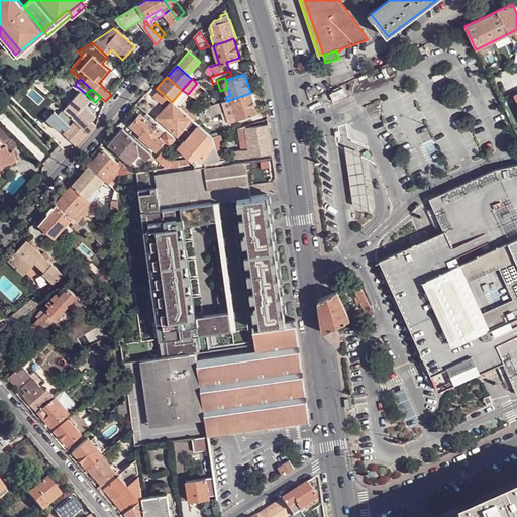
[(330,94),(334,102),(347,96),(343,89),(330,94)]
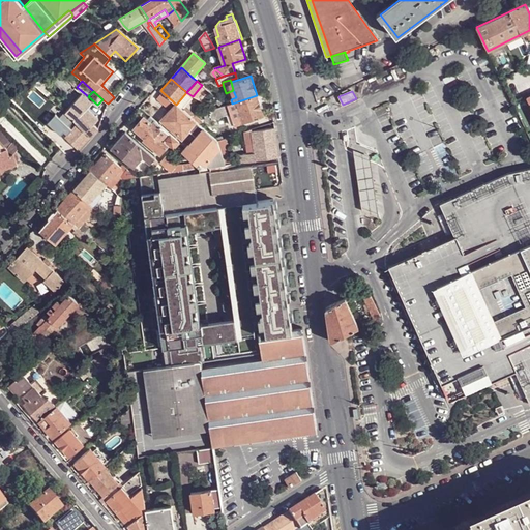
[(172,100),(163,92),(157,98),(167,107),(172,100)]
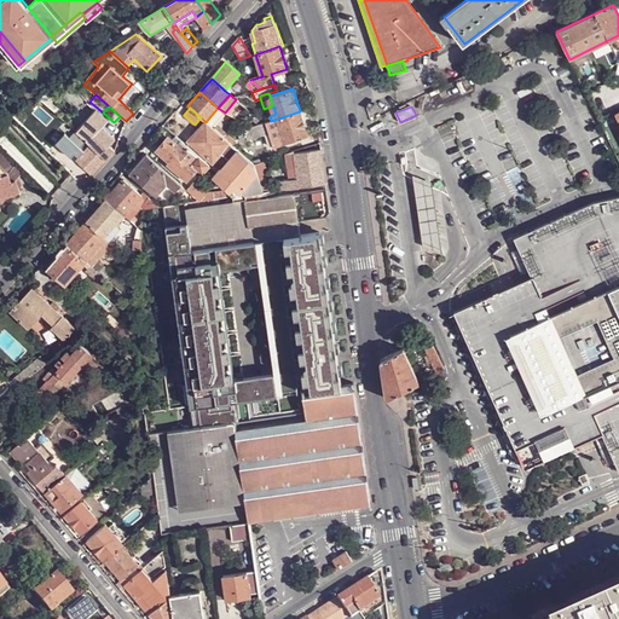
[(218,108),(206,122),(210,125),(213,122),(219,115),(220,116),(225,113),(218,108)]
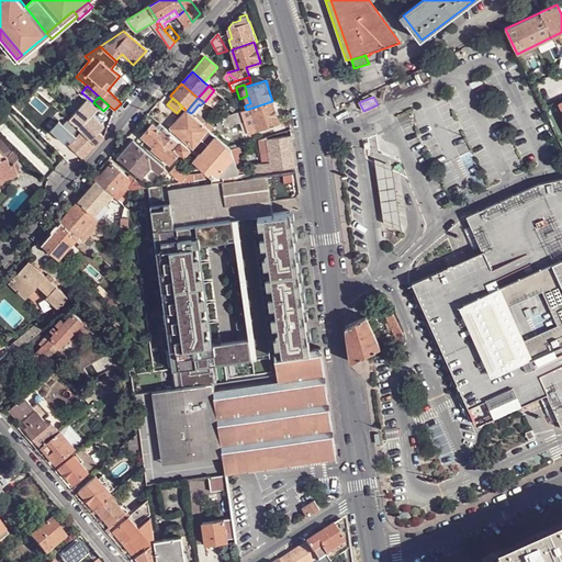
[(238,112),(227,115),(214,120),(217,128),(244,121),(248,134),(280,124),(272,101),(246,110),(238,112)]
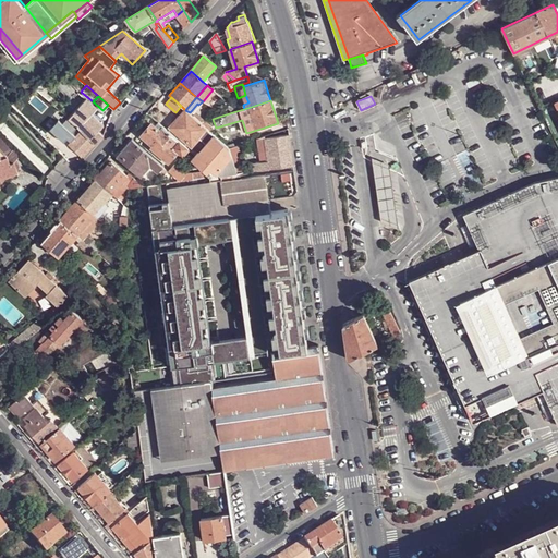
[(199,137),(206,144),(215,135),(199,122),(190,112),(185,110),(170,128),(192,146),(199,137)]
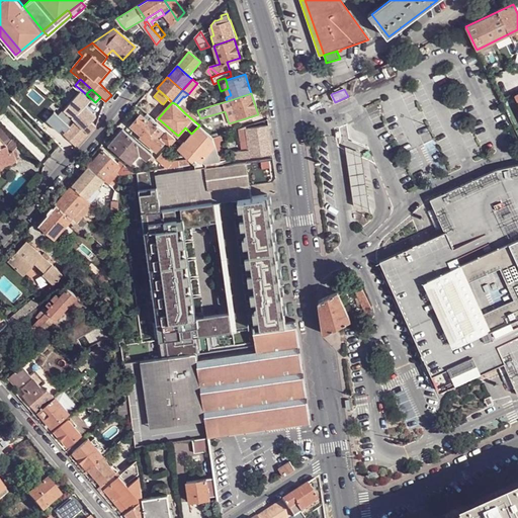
[(178,102),(176,104),(185,113),(190,112),(182,104),(181,105),(178,102)]
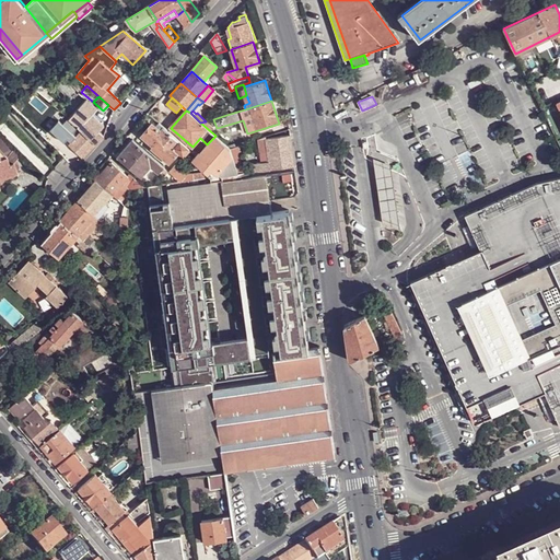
[(96,144),(104,137),(96,130),(102,125),(90,114),(77,127),(79,128),(80,128),(83,131),(96,144)]
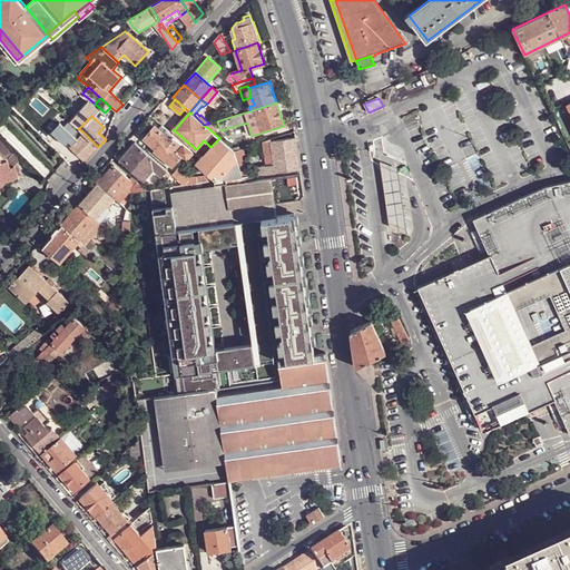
[(164,134),(158,129),(155,127),(145,138),(157,149),(156,151),(173,166),(182,155),(187,159),(193,153),(167,130),(164,134)]
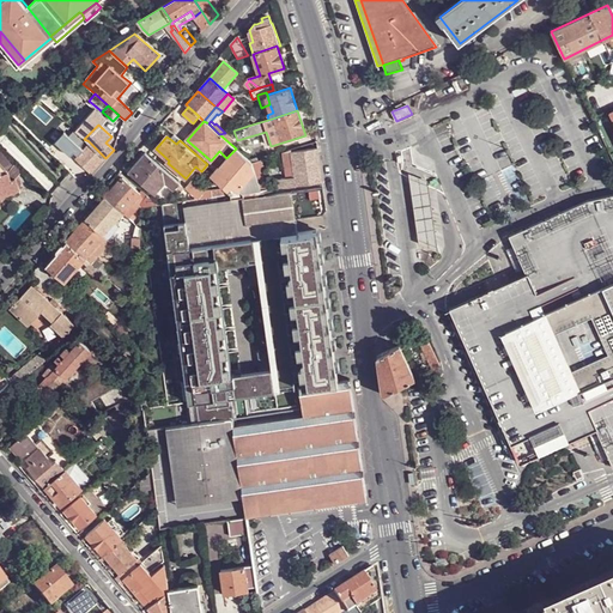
[(44,141),(41,144),(53,155),(58,150),(48,141),(47,144),(44,141)]
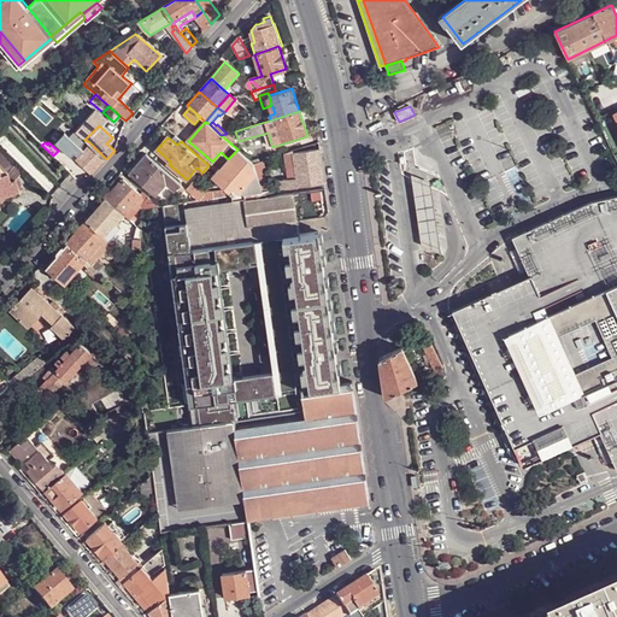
[(90,175),(106,159),(92,145),(84,152),(80,147),(72,156),(76,159),(76,160),(90,175)]
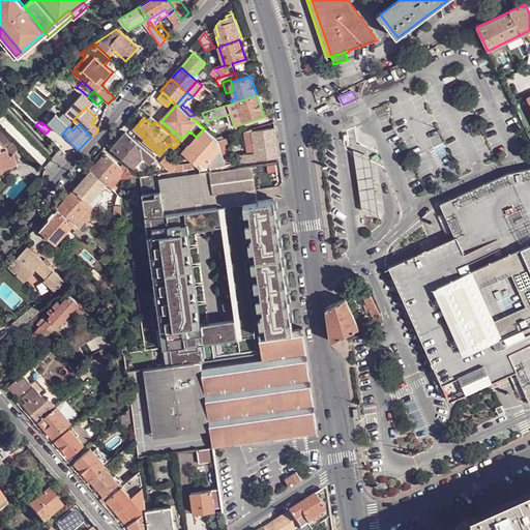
[(0,128),(0,147),(1,150),(6,149),(9,155),(12,154),(17,164),(17,165),(20,163),(16,152),(20,147),(0,128)]
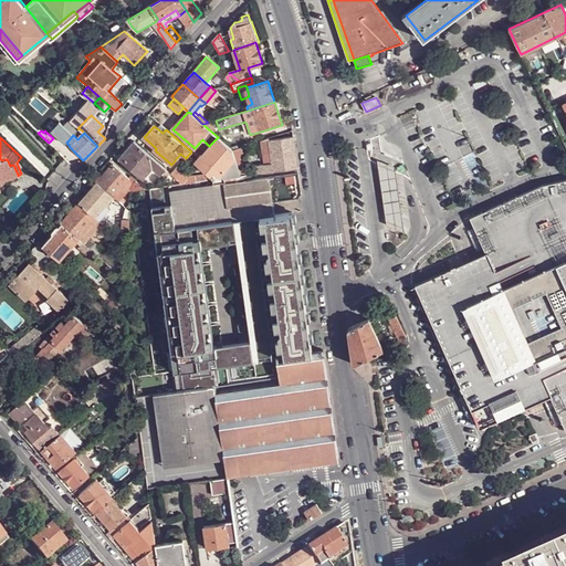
[(210,174),(216,179),(241,176),(232,150),(218,137),(209,146),(199,158),(196,161),(210,174)]
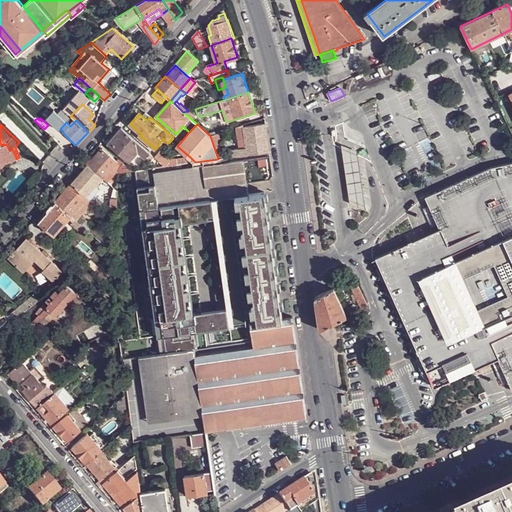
[(243,127),(243,125),(236,127),(240,147),(233,149),(234,156),(269,151),(268,143),(266,125),(266,124),(243,127)]
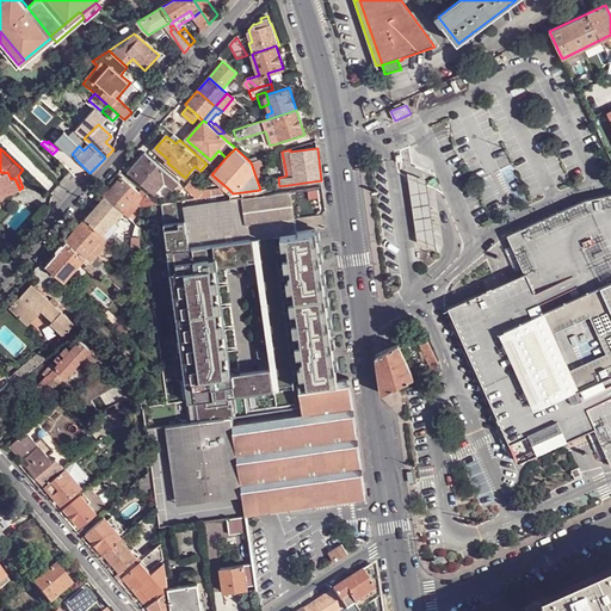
[(179,181),(144,153),(131,167),(139,174),(137,179),(154,192),(165,180),(173,187),(179,181)]
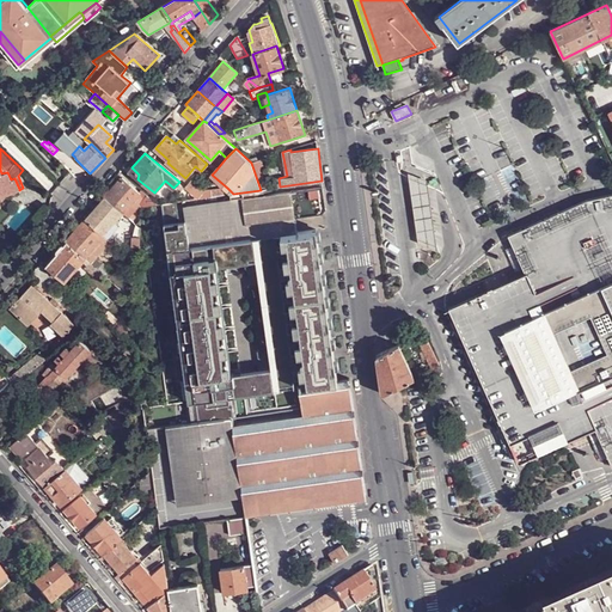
[(251,163),(261,190),(269,189),(268,185),(265,185),(257,160),(251,163)]
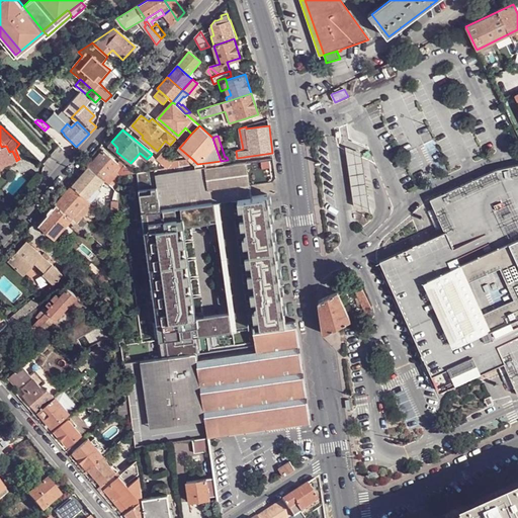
[(0,144),(0,164),(1,166),(16,160),(12,151),(9,152),(6,146),(1,147),(0,144)]
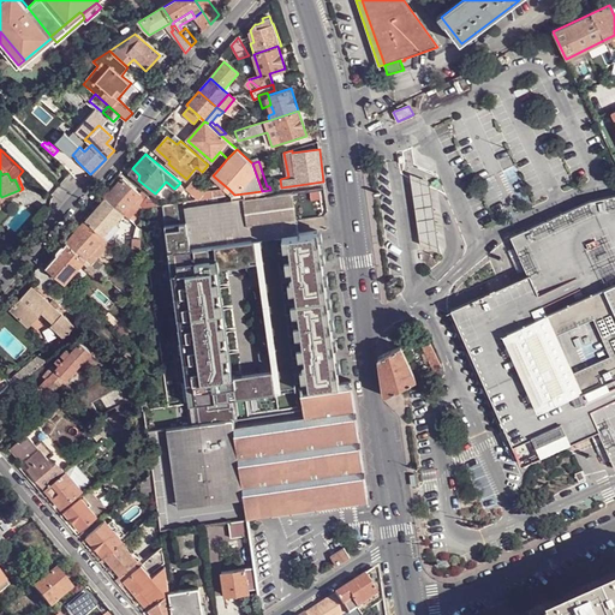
[(431,180),(412,173),(422,245),(441,251),(431,180)]
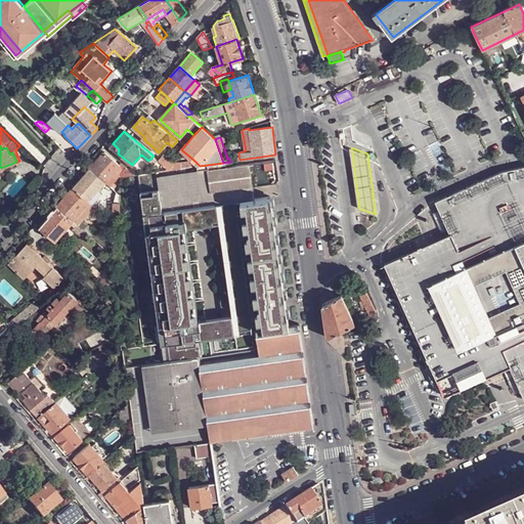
[(104,153),(90,169),(104,182),(111,187),(124,172),(129,176),(135,175),(122,163),(120,166),(104,153)]
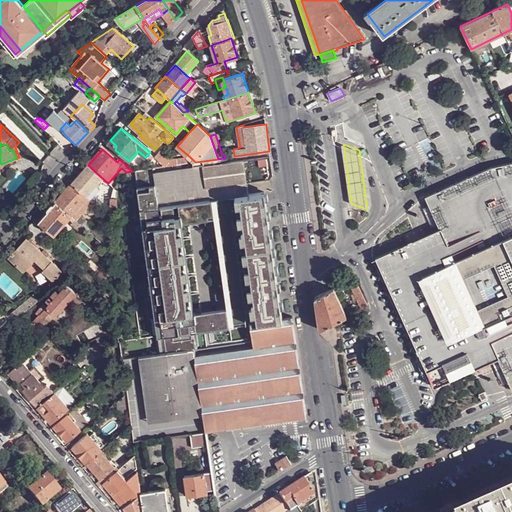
[(155,157),(166,166),(195,162),(190,157),(171,160),(161,151),(155,157)]
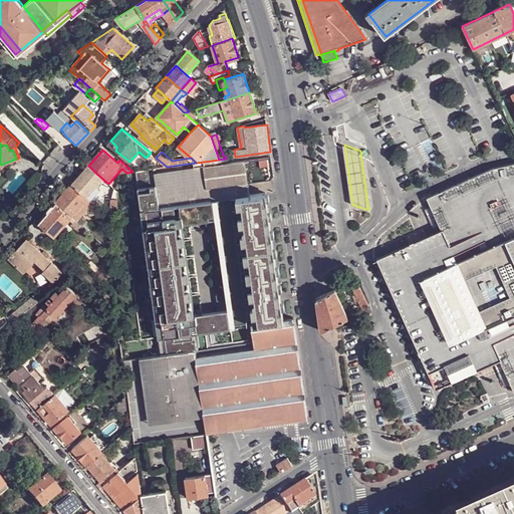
[(274,176),(271,158),(156,174),(158,191),(160,209),(249,197),(247,182),(271,179),(274,176)]
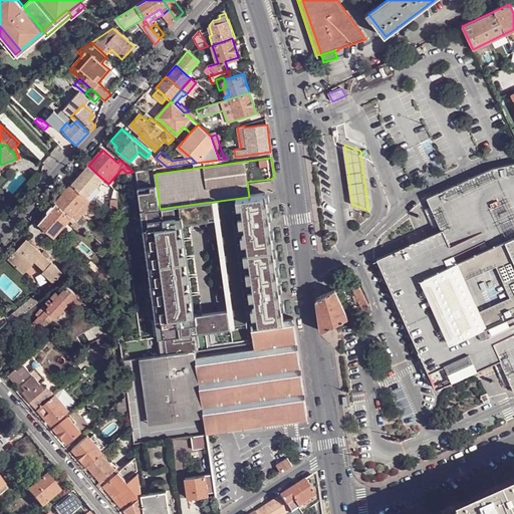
[(513,162),(493,167),(428,197),(443,230),(384,256),(433,360),(437,370),(444,386),(476,370),(500,359),(513,390),(513,162)]
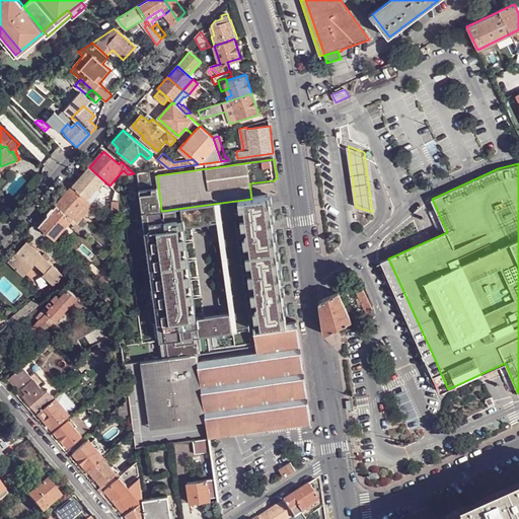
[(89,167),(73,187),(87,199),(95,190),(103,180),(89,167)]
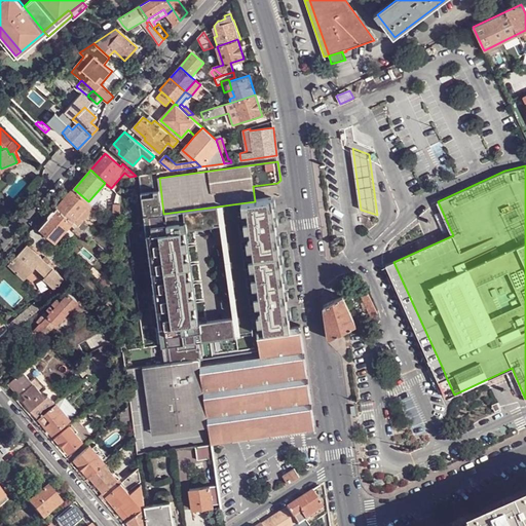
[(272,198),(255,201),(163,214),(161,195),(155,195),(152,174),(140,176),(163,345),(215,339),(216,341),(254,335),(252,315),(258,314),(260,333),(291,329),(272,198)]
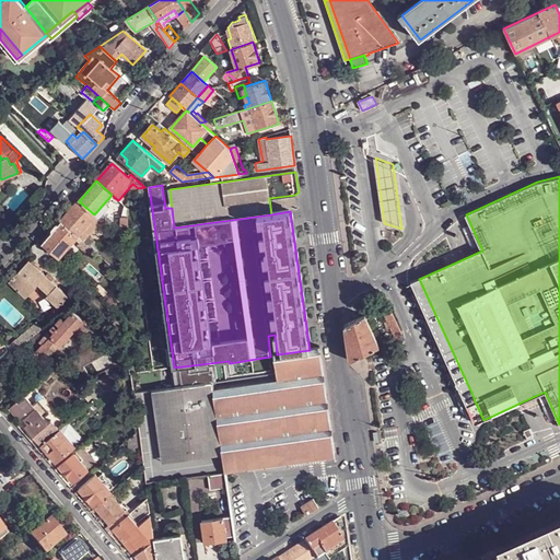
[(79,201),(60,222),(77,236),(95,216),(94,214),(79,201)]
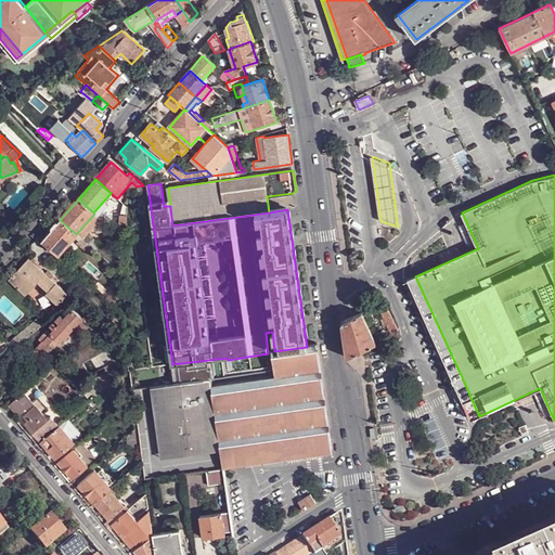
[(93,213),(94,214),(98,217),(106,206),(102,203),(93,213)]
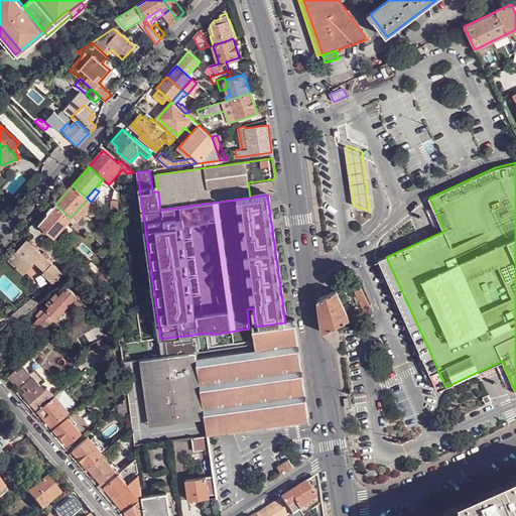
[(88,199),(71,218),(80,225),(85,219),(96,206),(91,202),(88,199)]
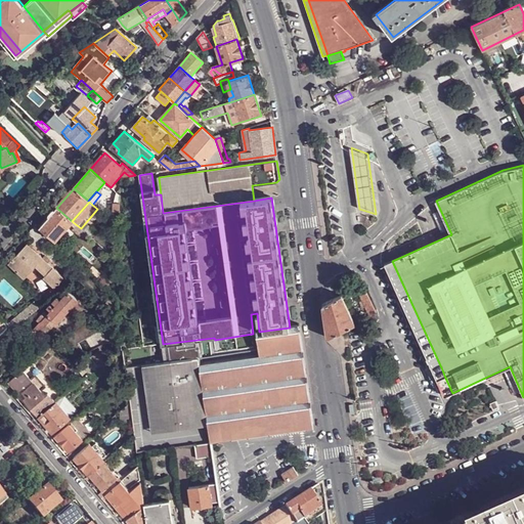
[(56,208),(40,227),(55,241),(71,223),(75,227),(73,229),(83,238),(87,234),(81,228),(72,221),(56,208)]
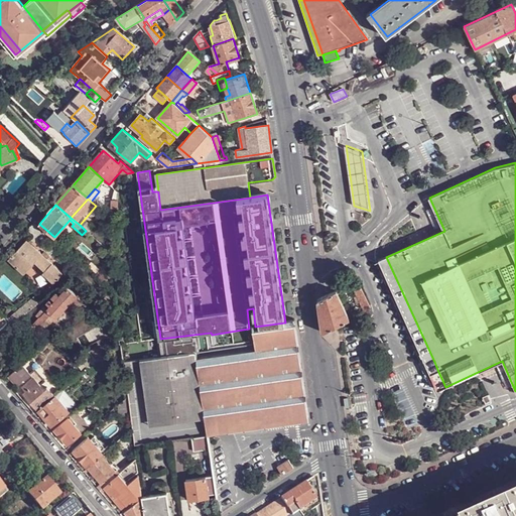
[(80,225),(86,231),(90,234),(95,229),(85,219),(80,225)]
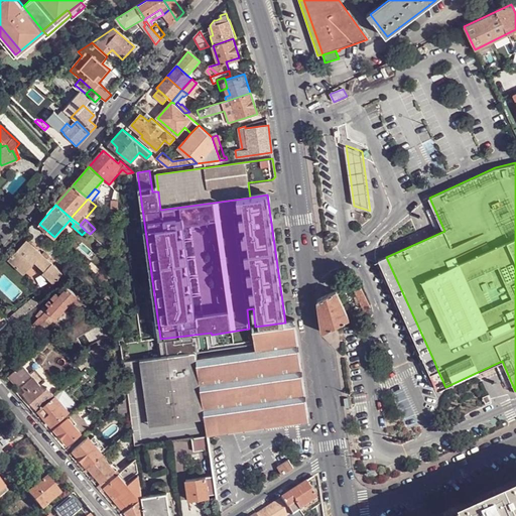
[(62,272),(32,244),(31,244),(27,241),(9,260),(24,274),(36,262),(45,270),(42,272),(53,282),(62,272)]
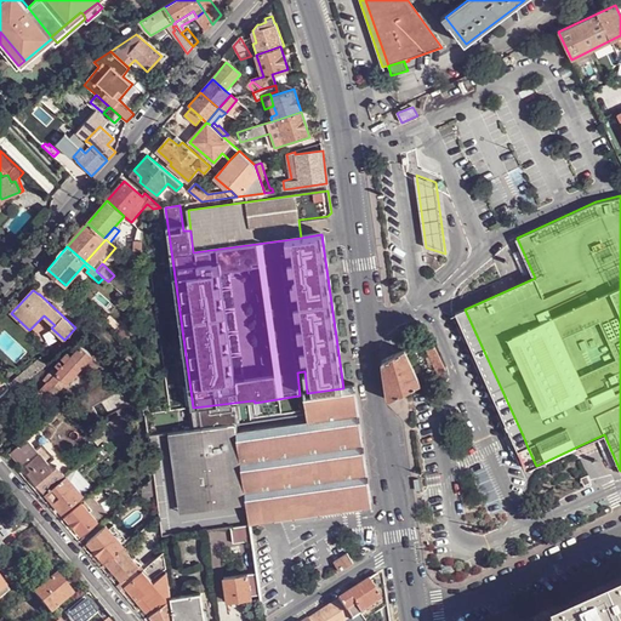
[(528,448),(465,309),(457,313),(519,451),(528,471),(536,466),(528,448)]
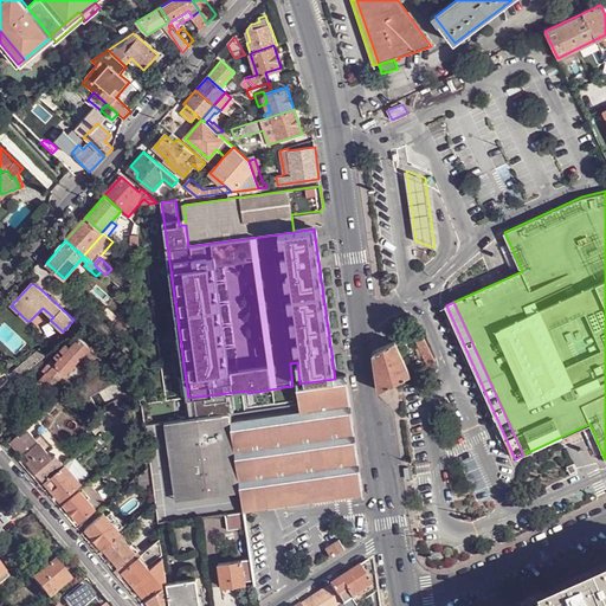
[(429,366),(437,361),(421,329),(413,334),(429,366)]
